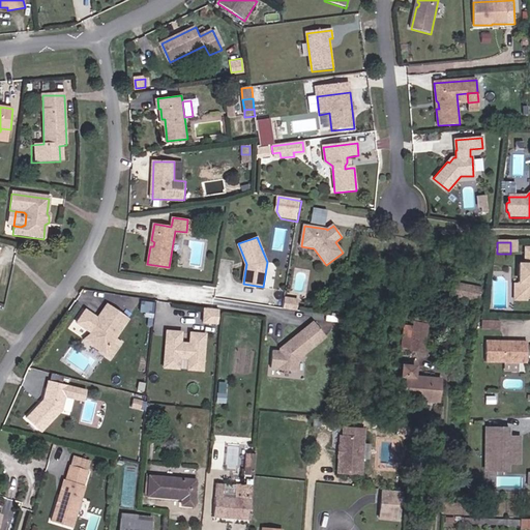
[(520,266),(520,286),(520,292),(527,298),(528,298),(529,298),(529,249),(526,249),(526,265),(520,266)]
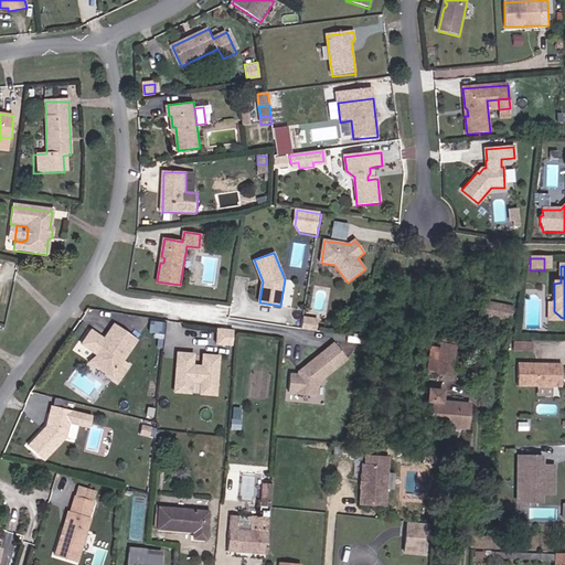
[(510,320),(512,306),(487,301),(484,316),(510,320)]
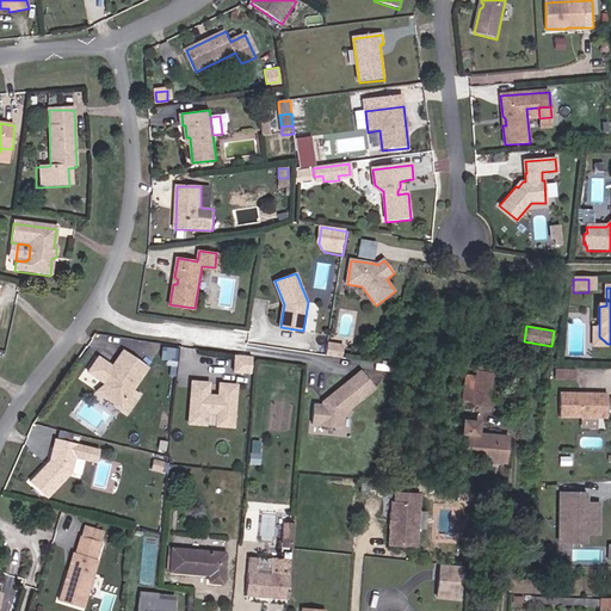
[(599,337),(599,329),(593,329),(593,350),(609,350),(609,344),(608,344),(599,337)]
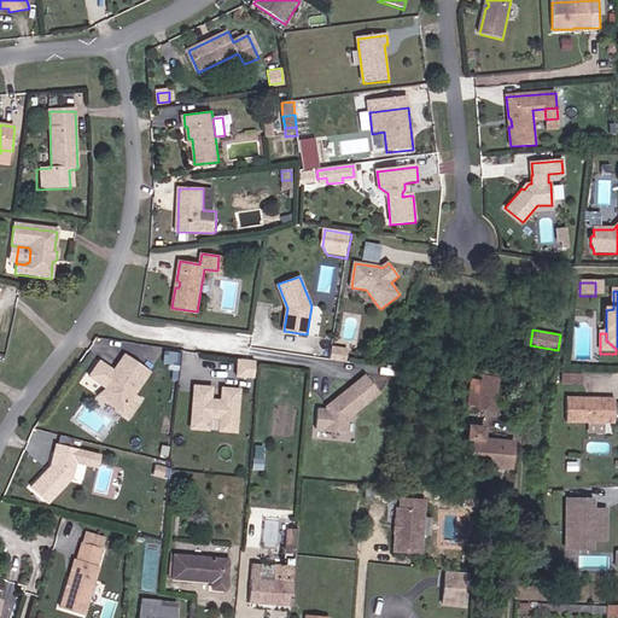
[(331,355),(340,356),(342,348),(332,347),(331,355)]
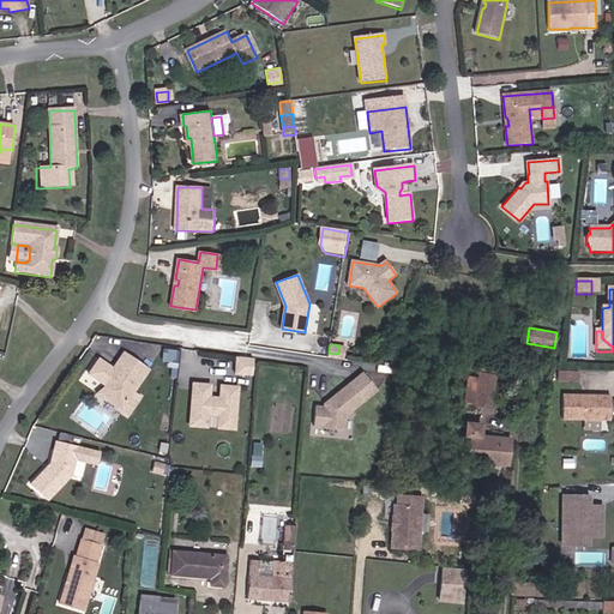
[(162,361),(178,362),(179,350),(163,349),(162,361)]
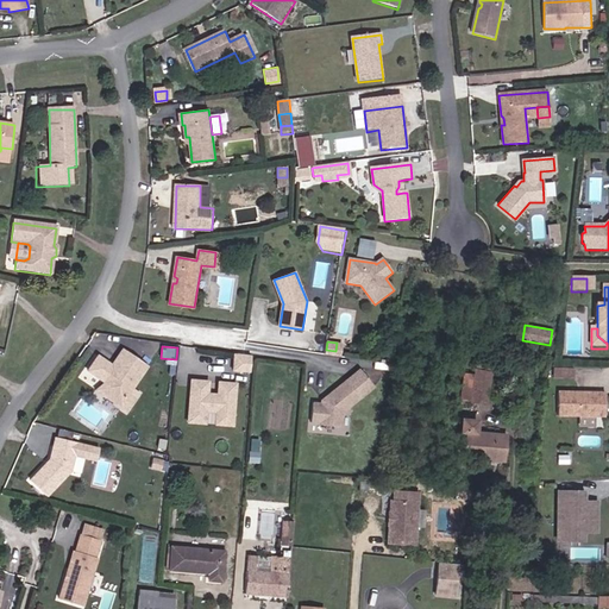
[(104,384),(106,395),(119,403),(117,407),(124,412),(137,394),(129,389),(144,366),(119,351),(108,366),(94,357),(85,371),(102,383),(104,384)]
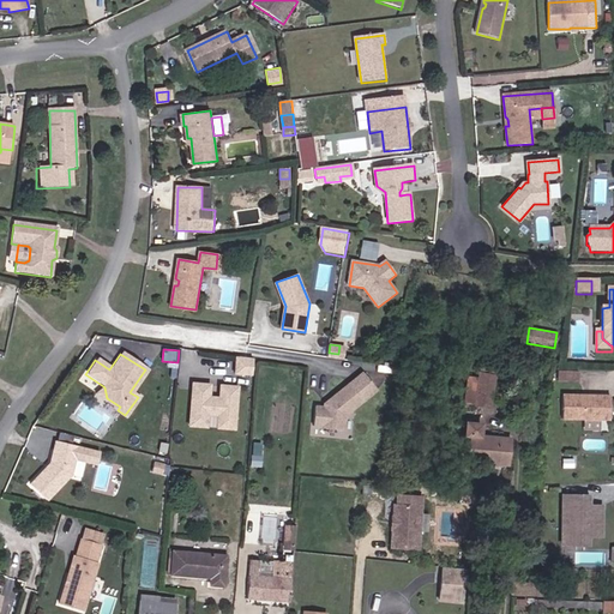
[(256,360),(238,357),(236,374),(253,377),(256,360)]
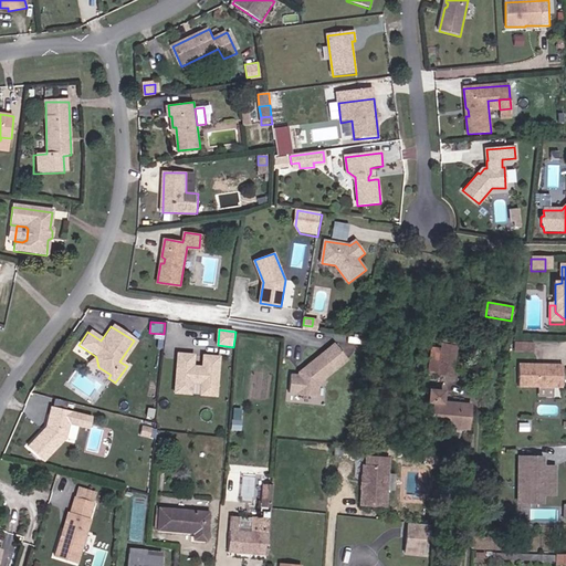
[(451,376),(458,332),(443,331),(440,349),(432,348),(428,370),(437,371),(436,374),(451,376)]
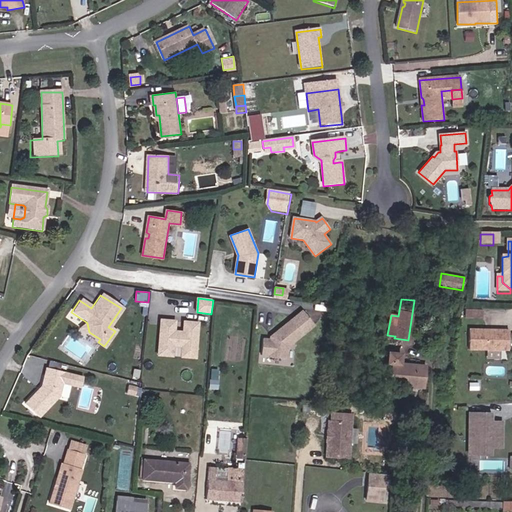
[(288,347),(315,325),(303,311),(274,334),(276,336),(270,340),(267,340),(263,340),(262,356),(269,356),(269,359),(288,359),(288,347)]
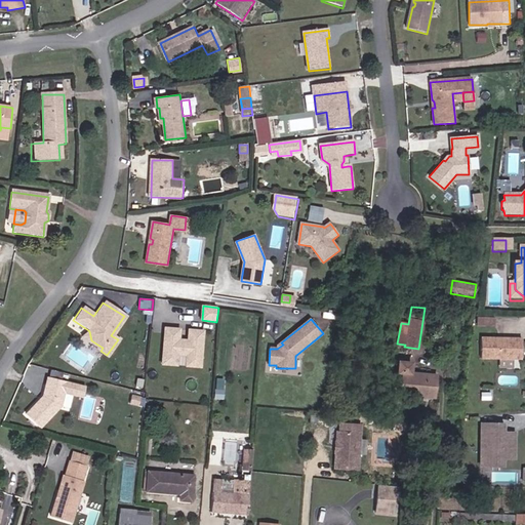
[(481,319),(481,328),(491,328),(491,319),(481,319)]
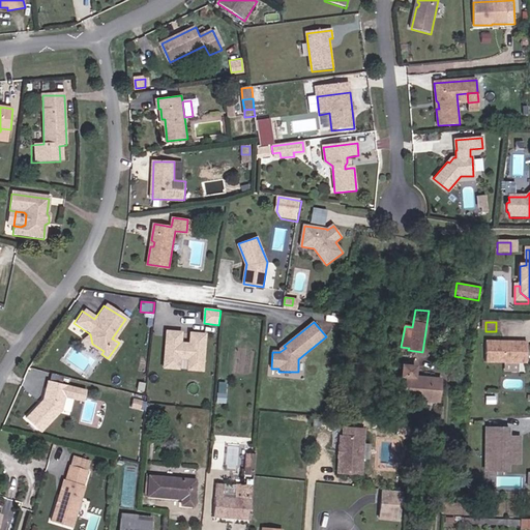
[(182,332),(168,331),(166,366),(179,367),(180,357),(190,358),(189,369),(203,370),(206,335),(192,333),(190,345),(181,344),(182,332)]
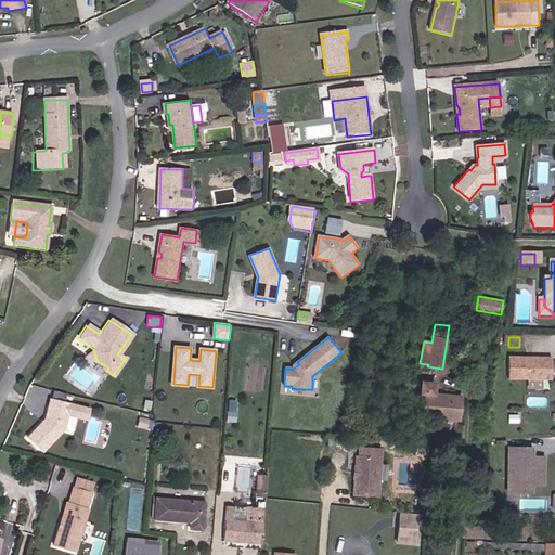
[(85,356),(106,371),(108,368),(97,360),(94,350),(93,349),(85,356)]
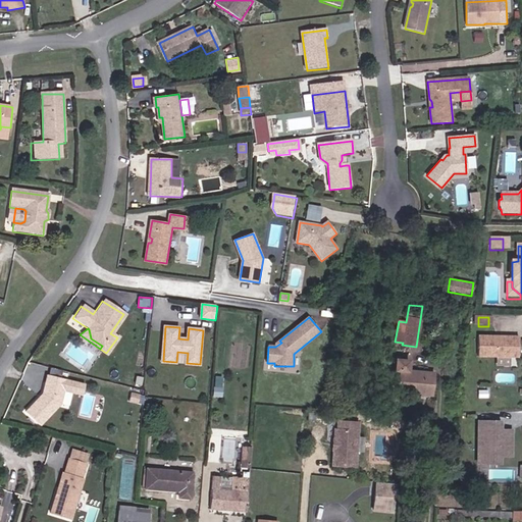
[(498,341),(498,338),(479,337),(479,359),(520,359),(520,338),(504,338),(502,341),(498,341)]
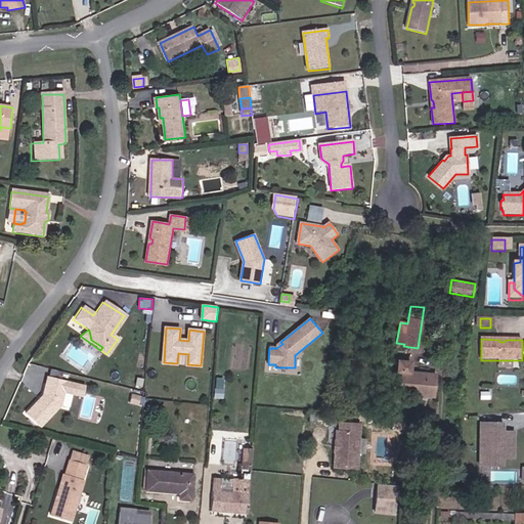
[(433,397),(435,374),(409,372),(410,361),(397,360),(396,372),(401,373),(399,393),(433,397)]
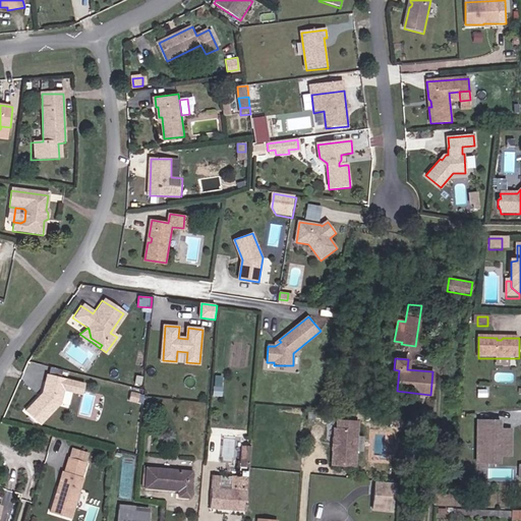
[(511,358),(498,358),(498,367),(510,367),(511,358)]
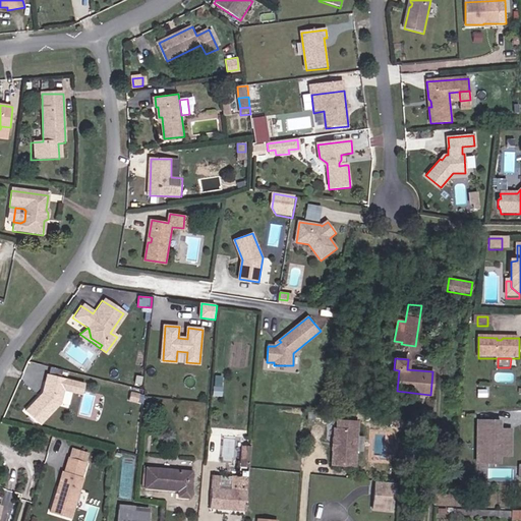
[(49,371),(62,375),(63,369),(50,365),(49,371)]
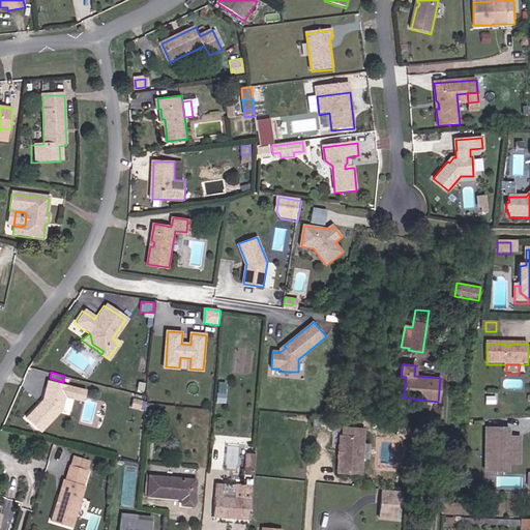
[(27,418),(40,432),(61,411),(67,386),(49,382),(43,401),(27,418)]
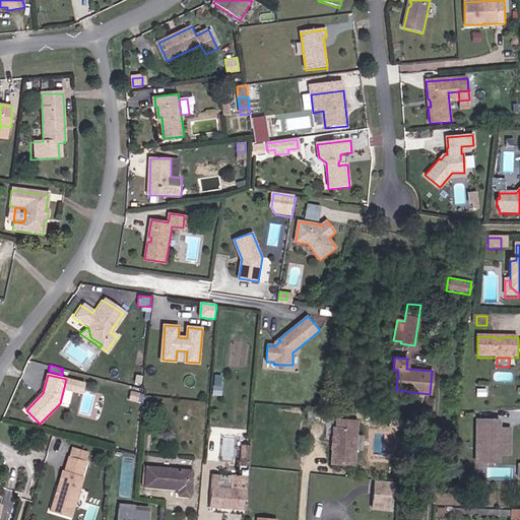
[(317,411),(308,410),(307,418),(316,419),(317,411)]
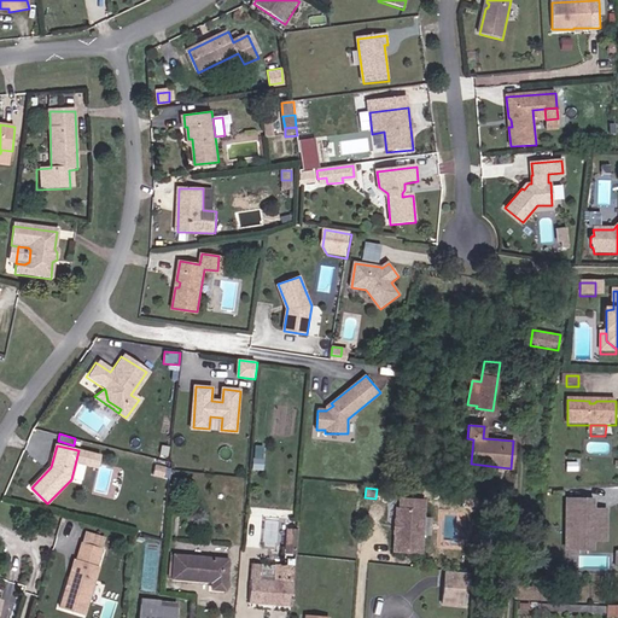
[(397,508),(396,522),(398,523),(398,531),(396,534),(395,551),(421,553),(423,534),(419,532),(420,519),(424,518),(424,501),(401,499),(401,508),(397,508)]
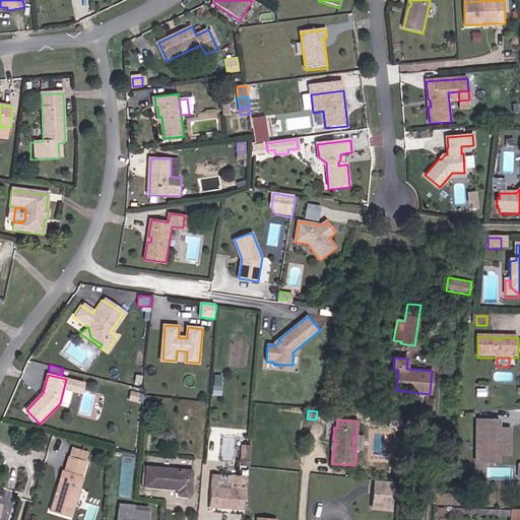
[(478,419),(478,428),(501,429),(501,420),(478,419)]
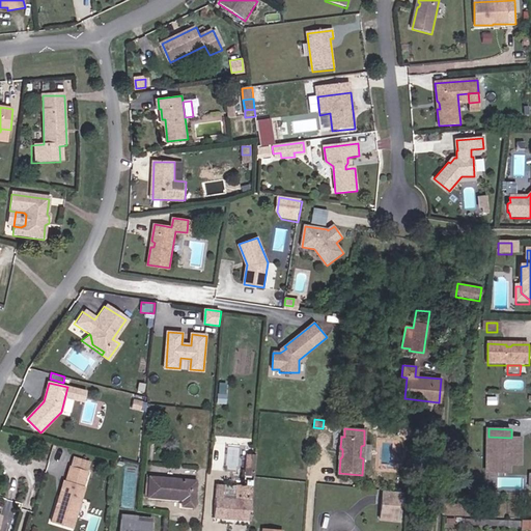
[(511,438),(488,437),(487,462),(496,462),(496,467),(509,468),(509,463),(522,463),(522,438),(511,438)]
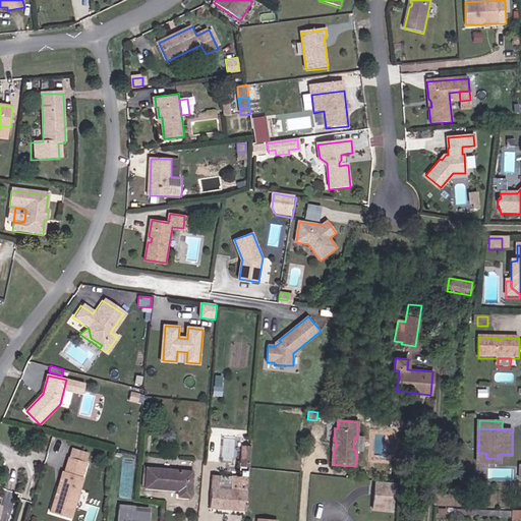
[(250,462),(252,447),(242,446),(241,461),(250,462)]
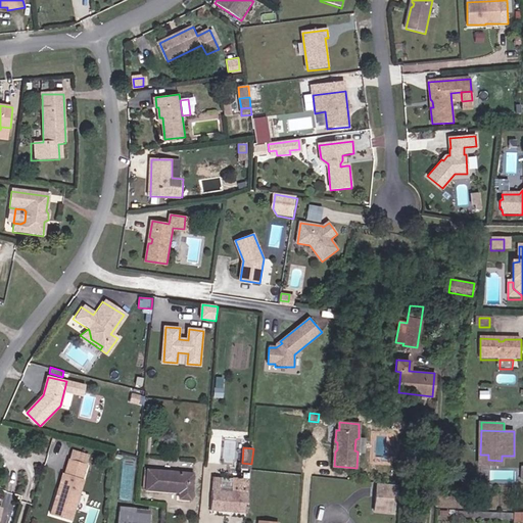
[(72,460),(86,464),(88,456),(74,452),(72,460)]
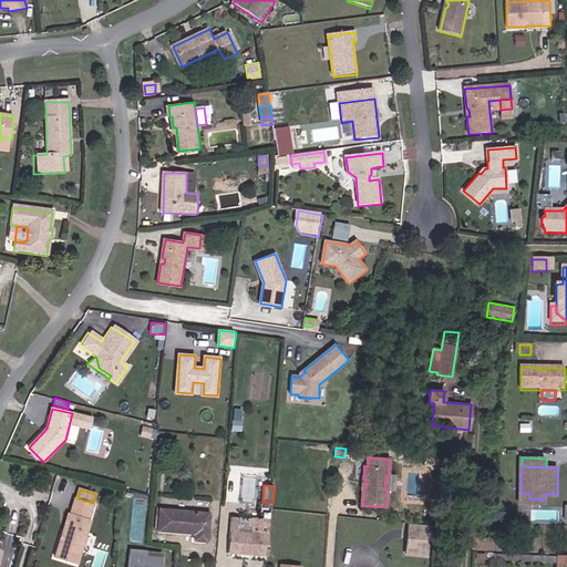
[(529,493),(521,493),(521,503),(544,504),(544,500),(529,498),(529,493)]
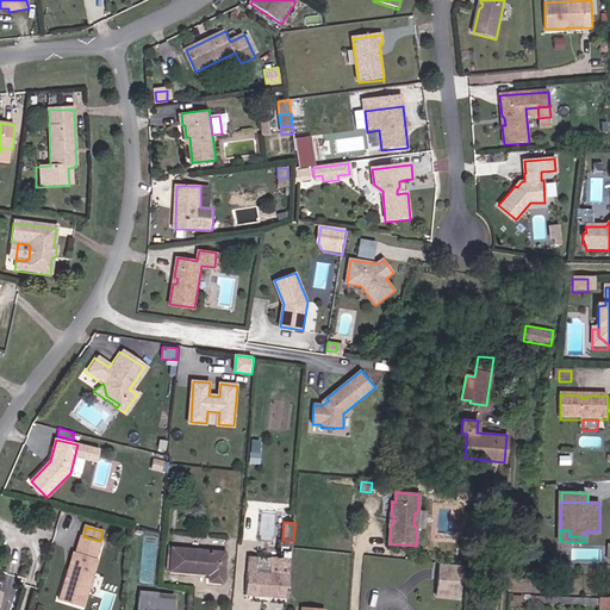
[(95,558),(100,541),(83,536),(82,535),(78,553),(76,552),(61,601),(82,608),(98,559),(95,558)]
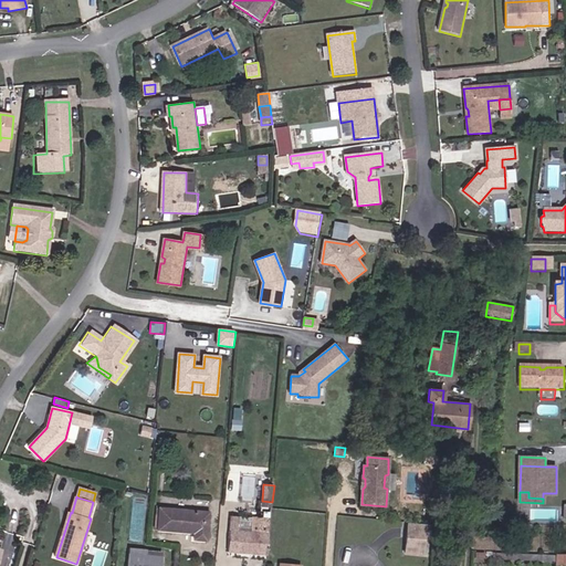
[(207,540),(209,512),(159,507),(158,530),(195,533),(194,538),(207,540)]
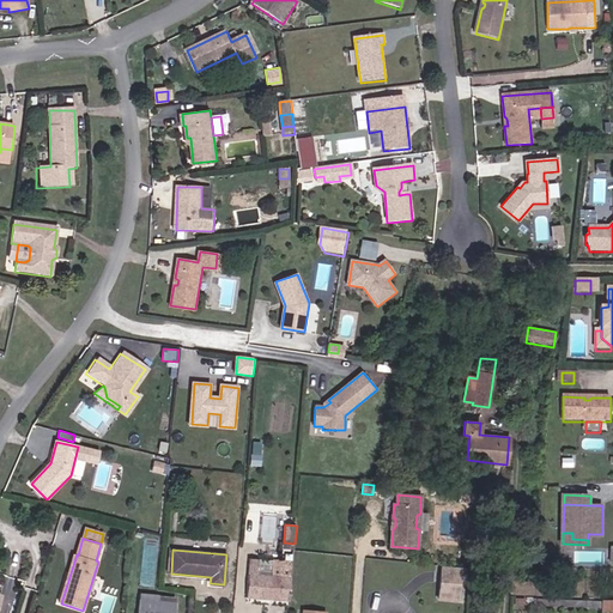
[(275,600),(290,602),(292,576),(273,575),(259,574),(260,559),(252,558),(248,599),(268,600),(268,596),(275,598),(275,600)]
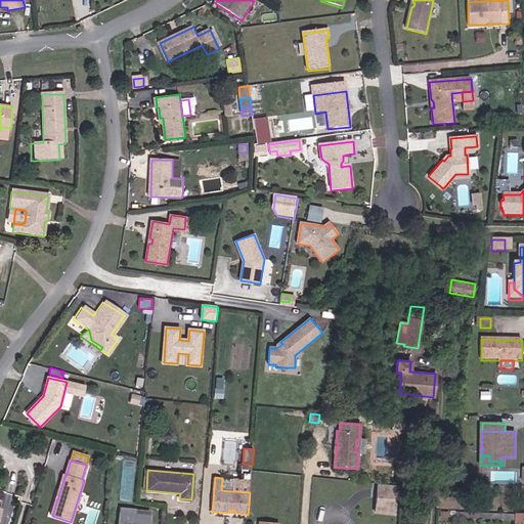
[(233,491),(250,492),(251,480),(235,479),(233,491)]
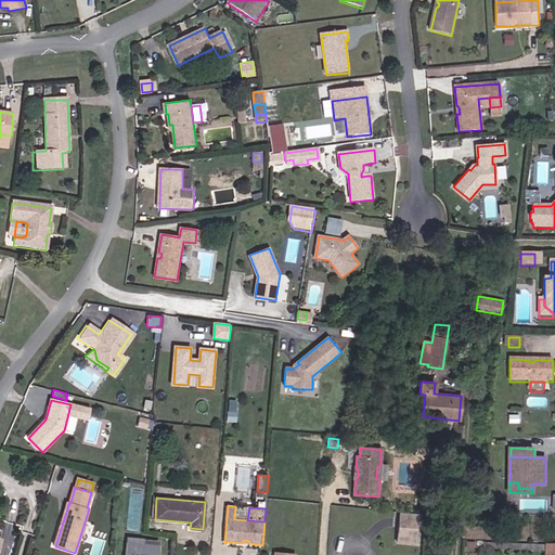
[(415,543),(417,513),(401,512),(399,542),(415,543)]
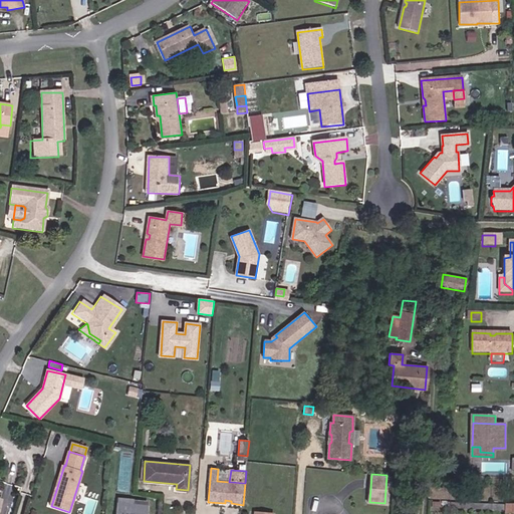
[(449,498),(449,488),(430,488),(430,495),(428,495),(427,498),(449,498)]
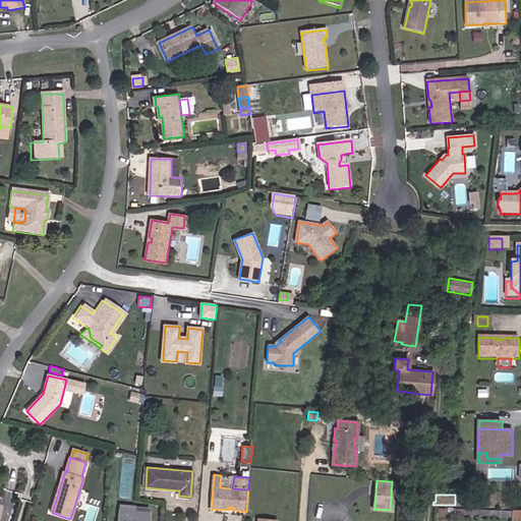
[(117,520),(148,520),(149,513),(134,512),(134,506),(119,505),(117,520)]
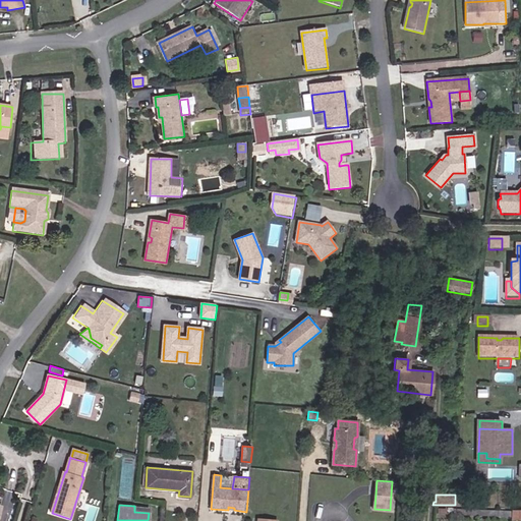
[(520,509),(512,509),(511,518),(520,518),(520,509)]
